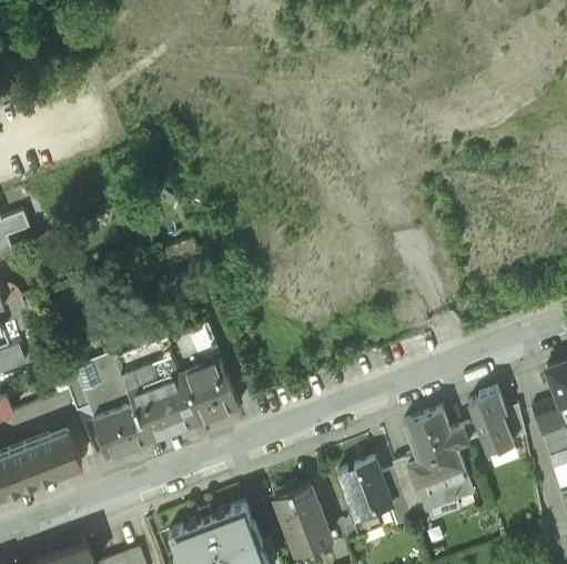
[(0,251),(12,248),(8,235),(30,227),(23,211),(1,219),(0,215),(0,251)]
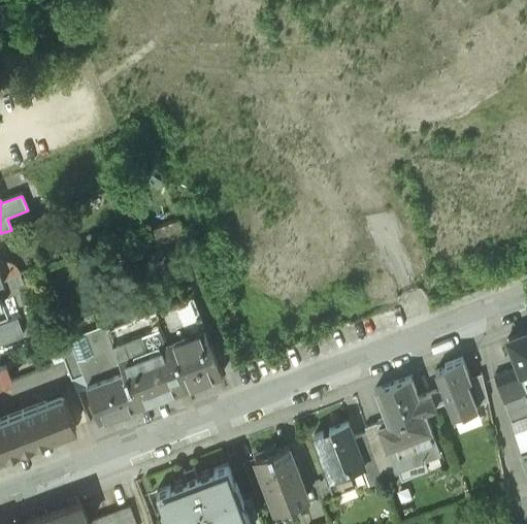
[(174,251),(189,246),(179,223),(165,228),(174,251)]
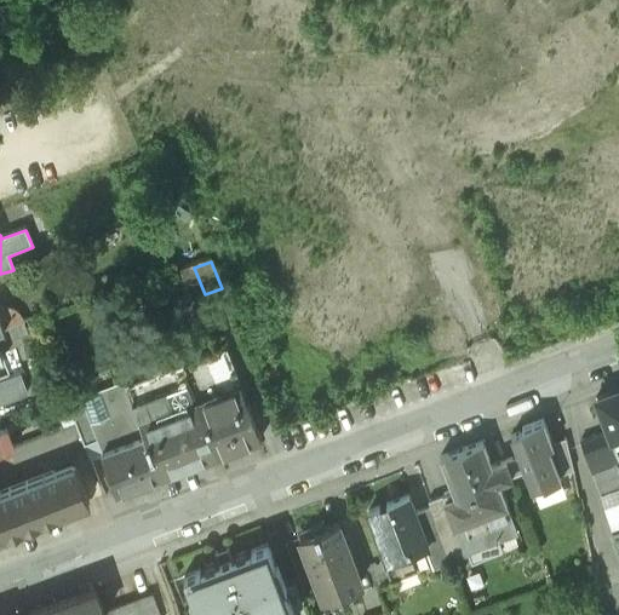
[(199,401),(184,363),(127,385),(162,477),(221,457),(199,401)]
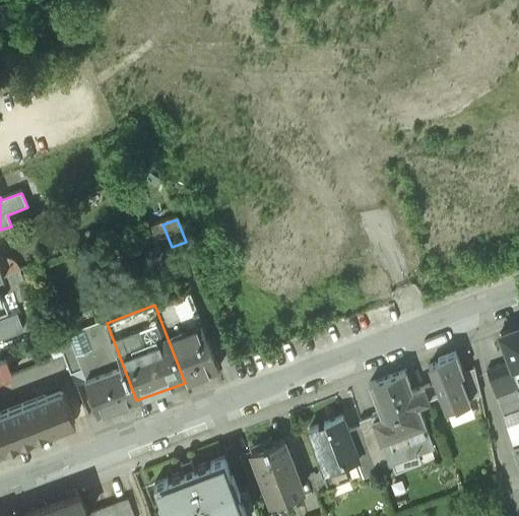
[(0,320),(0,340),(24,332),(17,314),(0,320)]
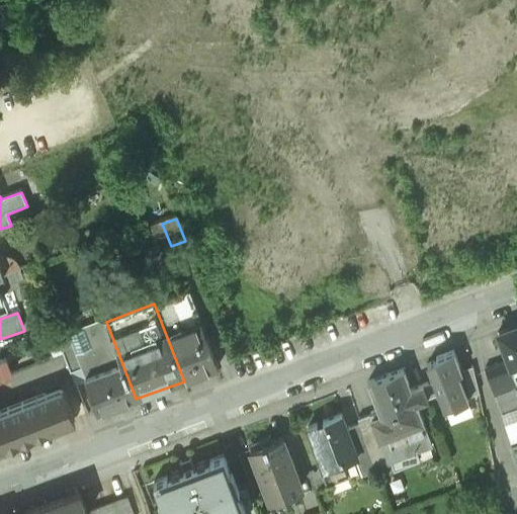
[(106,322),(105,319),(58,338),(62,349),(73,345),(82,368),(99,413),(136,399),(106,322)]
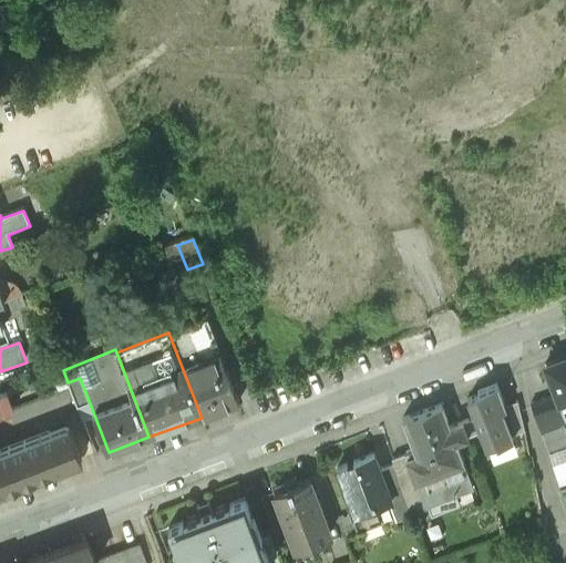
[(220,354),(182,367),(202,418),(239,402),(229,378),(230,377),(226,366),(225,366),(220,354)]
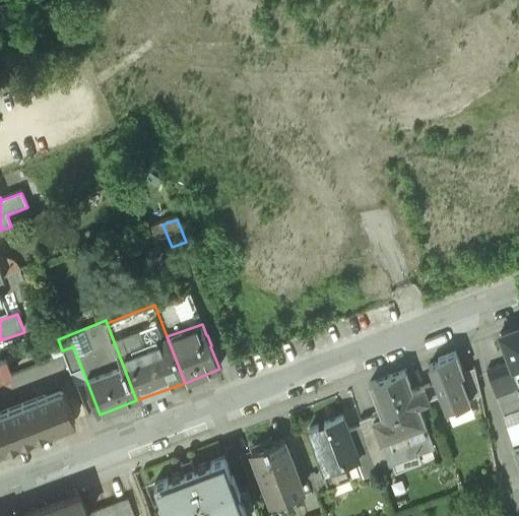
[(518,328),(501,336),(511,363),(488,371),(506,416),(518,410),(518,390),(518,328)]
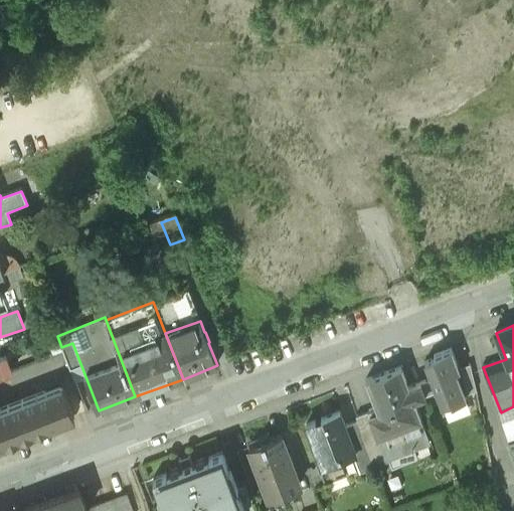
[(72,343),(61,347),(70,370),(81,366),(72,343)]
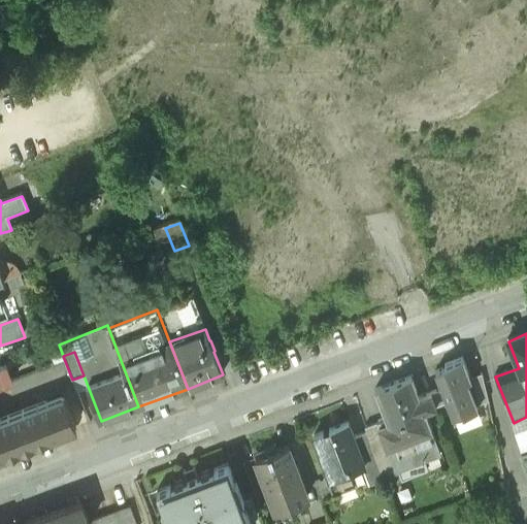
[(463,360),(446,367),(447,369),(435,373),(442,390),(431,394),(435,408),(448,403),(454,419),(478,410),(478,407),(467,382),(471,381),(470,380),(463,360)]
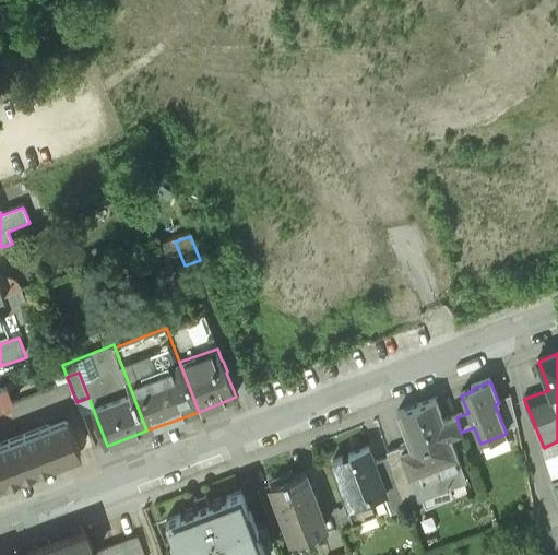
[(0,411),(12,406),(6,390),(0,392),(0,411)]
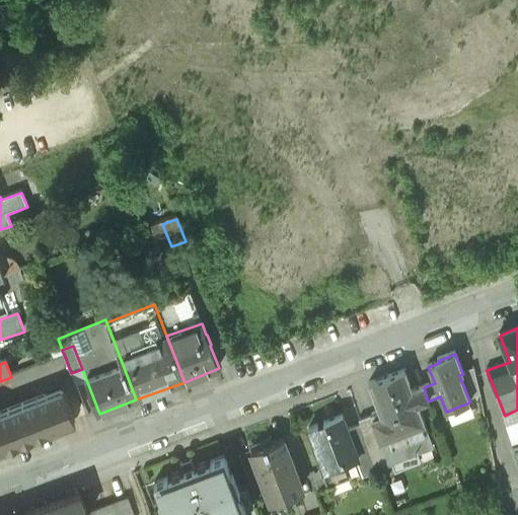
[(474,368),(462,373),(463,374),(459,375),(469,400),(481,395),(474,368)]
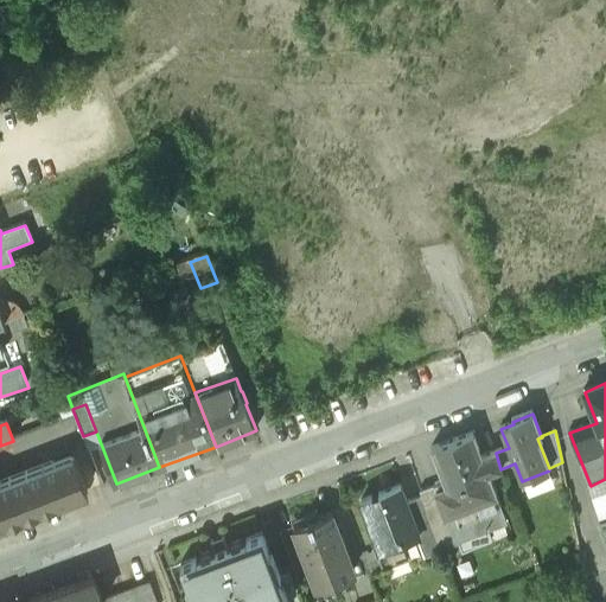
[(482,459),(473,435),(433,449),(446,484),(434,487),(454,544),(458,542),(463,555),(492,543),(488,531),(506,523),(488,474),(501,469),(496,453),(482,459)]
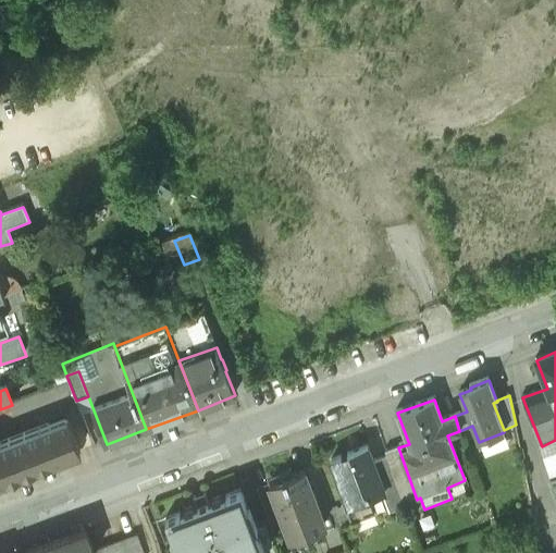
[(63,420),(0,444),(0,486),(78,456),(78,449),(69,422),(63,420)]
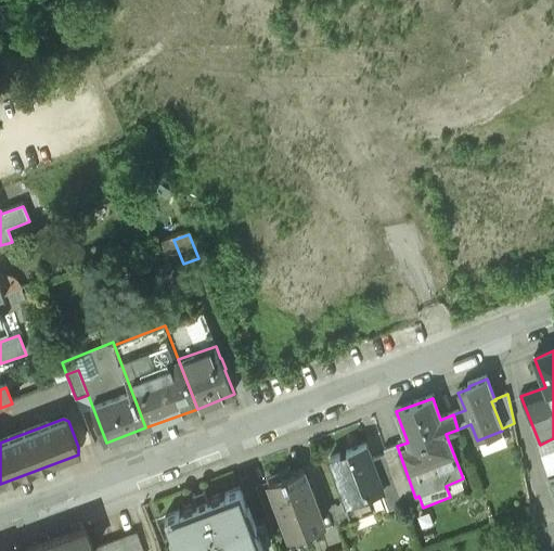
[(415,498),(397,446),(385,450),(386,456),(402,502),(415,498)]
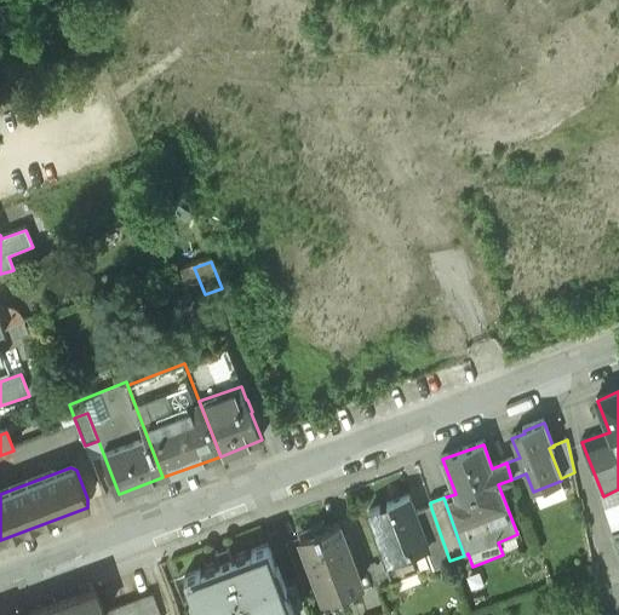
[(408,499),(370,513),(387,559),(407,551),(408,555),(427,549),(428,547),(414,515),(408,499)]
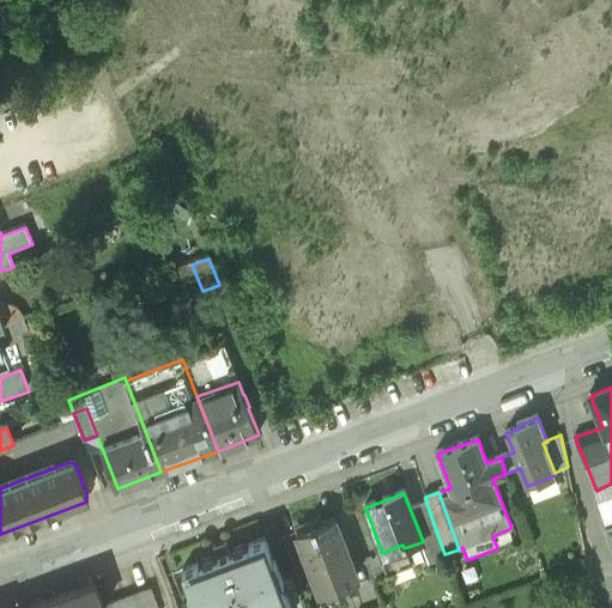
[(426,503),(410,509),(423,541),(422,542),(429,564),(446,558),(444,554),(426,503)]
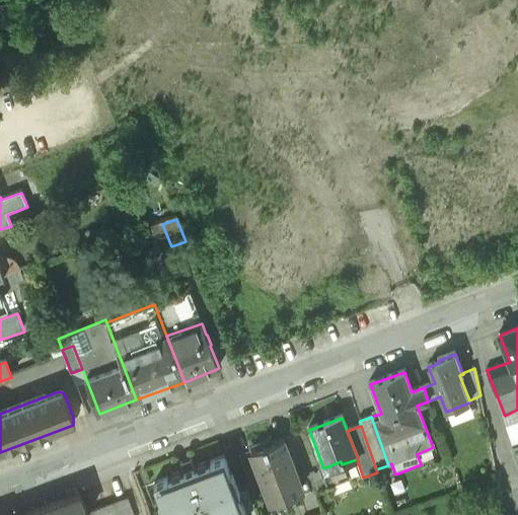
[(285,439),(266,446),(266,447),(252,452),(272,505),(302,494),(295,475),(298,474),(296,469),(291,461),(289,457),(291,456),(285,439)]
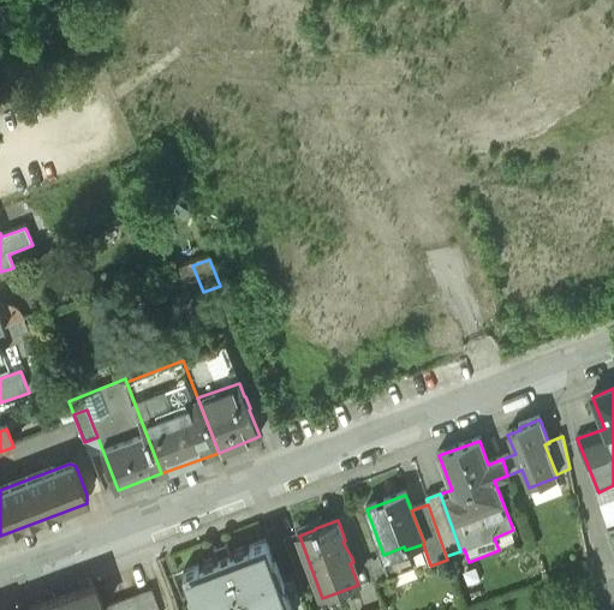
[(291,609),(282,586),(285,585),(276,562),(274,563),(267,544),(249,550),(249,549),(231,555),(232,556),(219,562),(218,560),(201,567),(201,568),(184,575),(191,594),(189,596),(194,609),(291,609)]
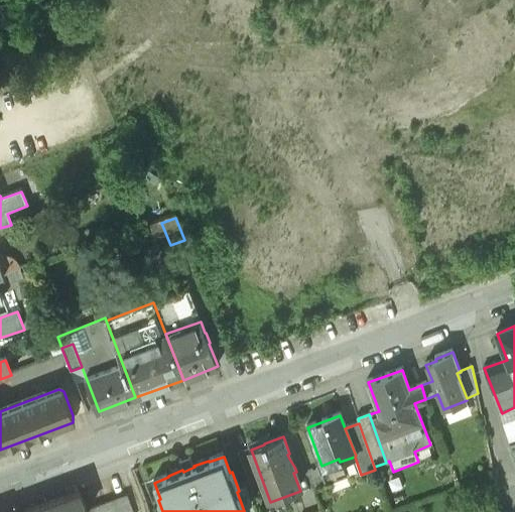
[(80,492),(24,511),(87,511),(80,492)]
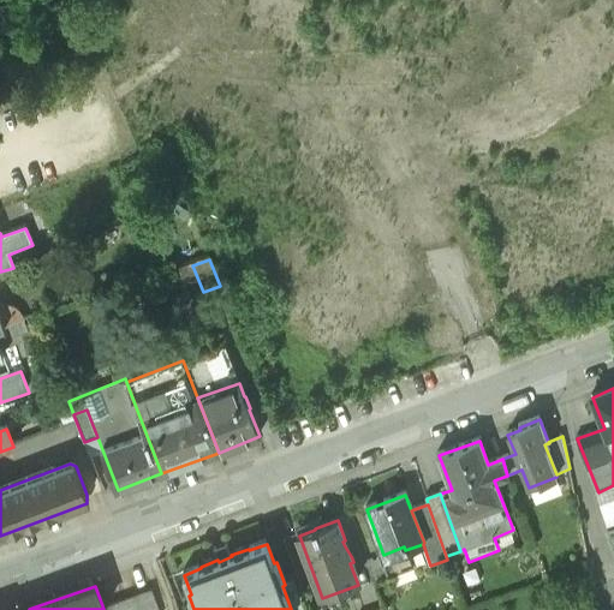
[(159,609),(153,591),(103,609),(159,609)]
